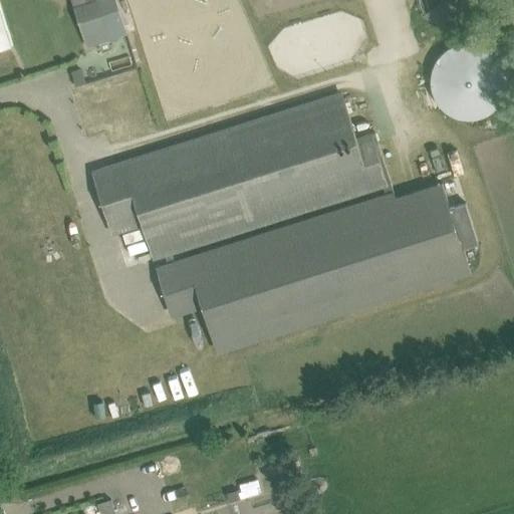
[(94,0),(73,7),(85,47),(109,39),(124,34),(112,0),(94,0)]
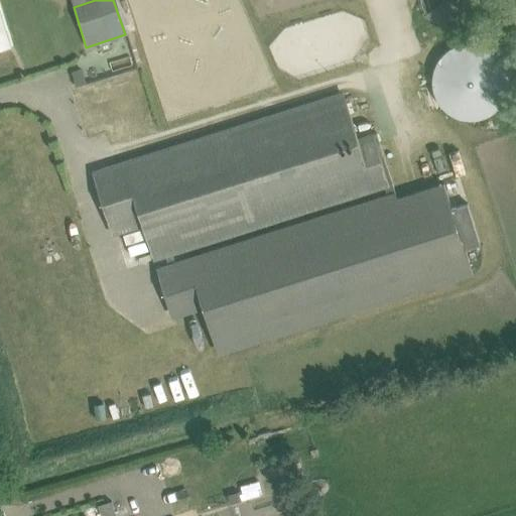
[(470,2),(470,0),(416,0),(417,2),(418,7),(421,12),(424,16),(428,19),(433,22),(438,23),(443,24),(448,23),(454,22),(459,19),(463,16),(466,12),(469,7),(470,2)]
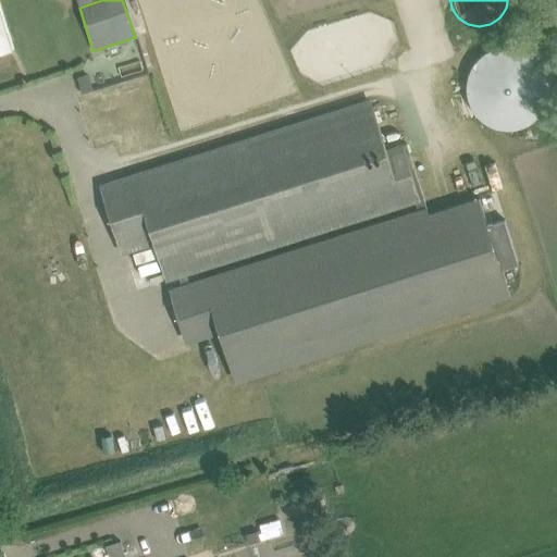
[(0,54),(13,50),(0,9),(0,54)]
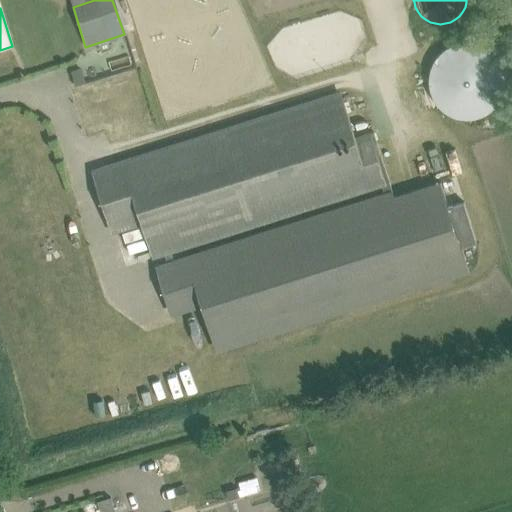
[(502,91),(504,84),(504,77),(502,70),(499,63),(495,56),(490,51),(484,47),(477,44),(469,43),(462,43),(454,45),(448,48),(442,53),(437,58),(433,65),(430,72),(430,79),(430,86),(432,93),(435,99),(439,105),(445,110),(451,113),(457,116),(464,117),(471,117),(478,115),(485,113),(490,109),(495,104),(499,98),(502,91)]
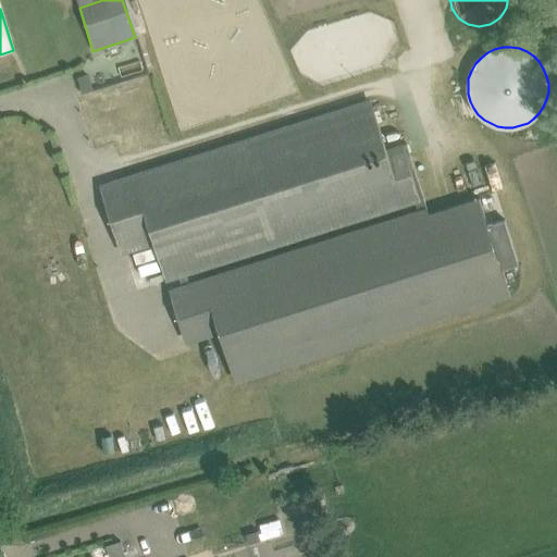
[(371,98),(367,100),(357,103),(102,184),(124,254),(157,243),(169,280),(180,276),(182,285),(188,283),(186,274),(416,202),(418,209),(426,207),(407,144),(403,145),(388,149),(371,98)]
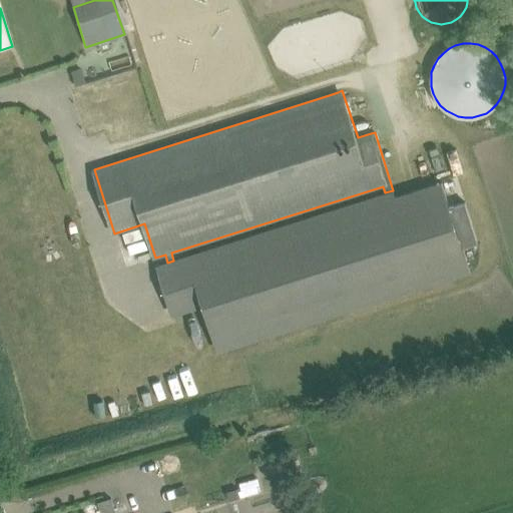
[(464,202),(450,207),(442,181),(395,196),(393,190),(385,192),(173,261),(167,263),(155,267),(171,317),(202,307),(217,354),(470,274),(462,247),(477,242),(464,202)]
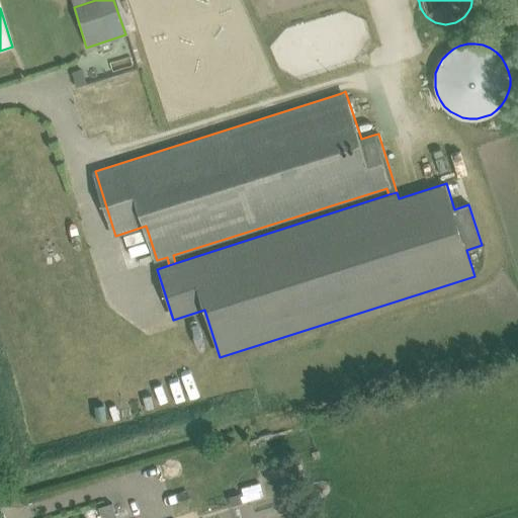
[(244,494),(242,494),(244,502),(265,496),(261,481),(242,486),(244,494)]
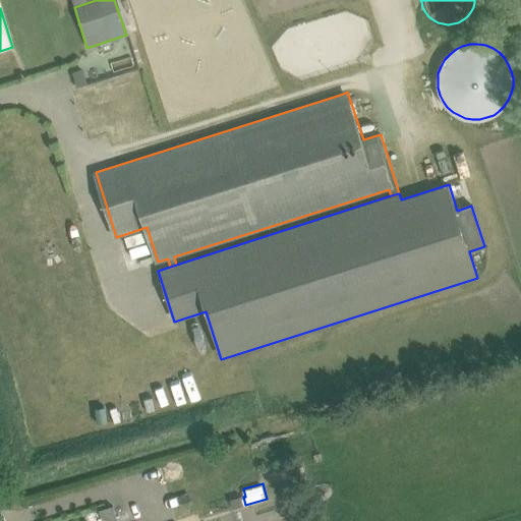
[(241,496),(229,500),(233,511),(244,507),(241,496)]
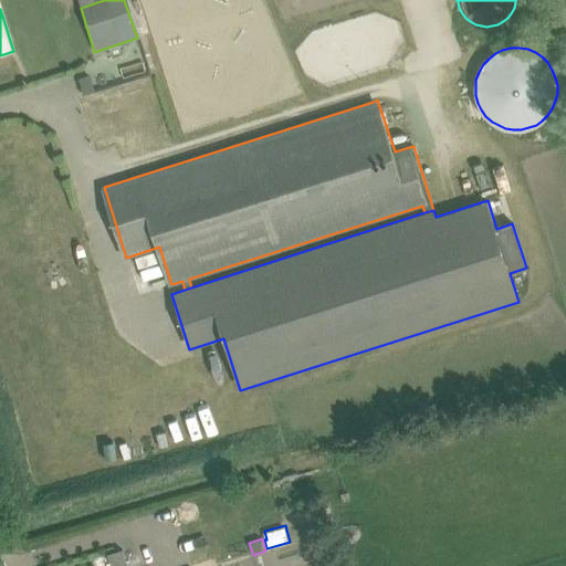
[(123,548),(107,554),(111,563),(116,565),(119,565),(127,564),(123,548)]
